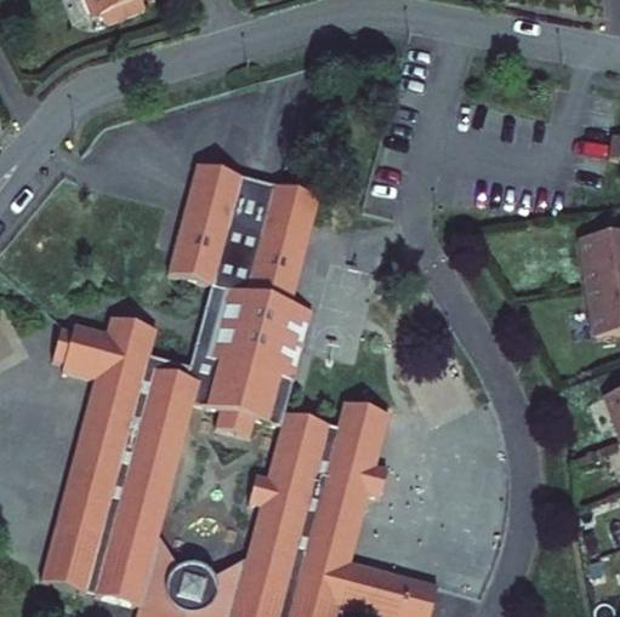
[(143,1),(147,0),(85,0),(94,20),(107,15),(112,26),(147,12),(143,1)]
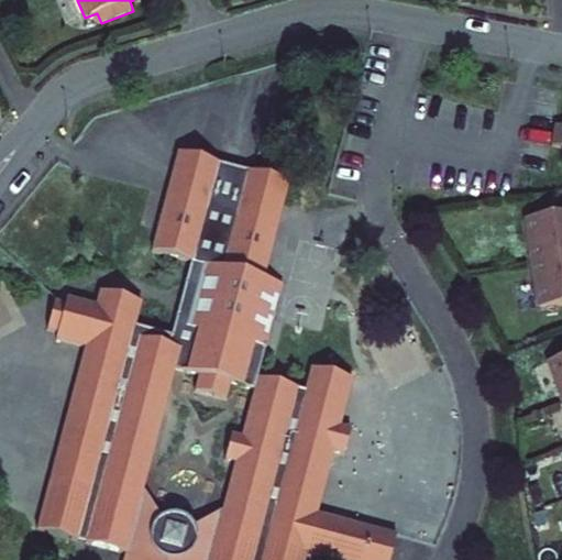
[(291,545),(295,544),(298,544),(301,541),(305,539),(308,537),(309,534),(311,530),(312,527),(317,508),(333,447),(344,449),(351,424),(340,421),(353,373),(311,362),(306,385),(271,375),(257,372),(283,278),(263,273),(283,201),(289,175),(265,169),(178,146),(167,188),(152,244),(190,255),(182,292),(172,329),(134,319),(141,296),(100,285),(96,299),(66,292),(64,298),(54,296),(46,324),(57,326),(55,333),(86,341),(50,478),(70,482),(79,478),(84,484),(101,474),(124,515),(85,538),(125,549),(140,552),(136,559),(201,559),(253,530),(260,541),(273,534),(275,537),(278,539),(281,541),(284,542),(287,544),(291,545)]
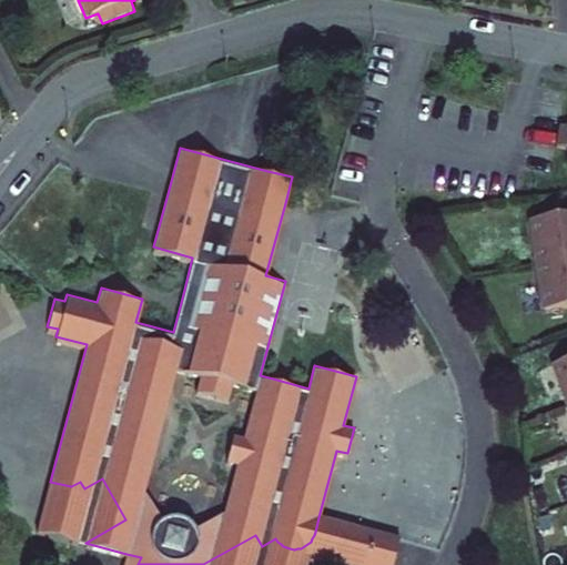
[(566,214),(536,221),(553,311),(566,308),(566,214)]
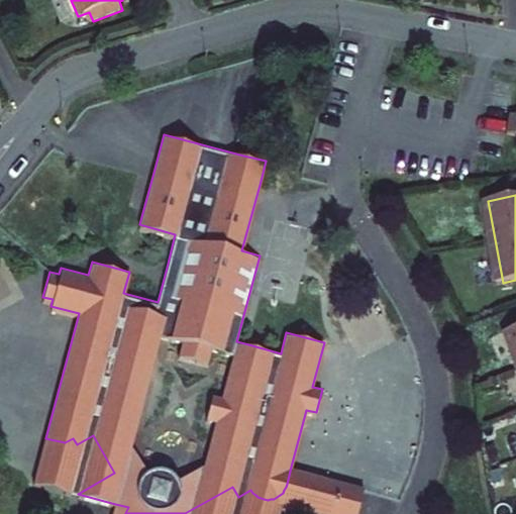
[(515,323),(501,329),(515,366),(515,323)]
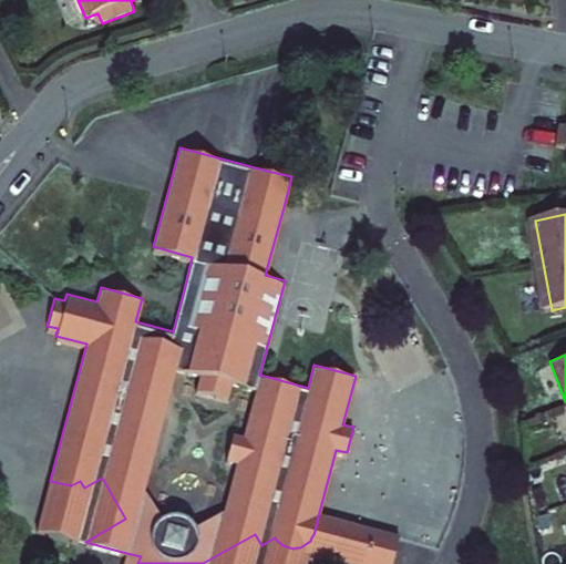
[(78,540),(85,542),(125,519),(102,478),(84,488),(80,481),(71,485),(50,481),(38,529),(78,540)]
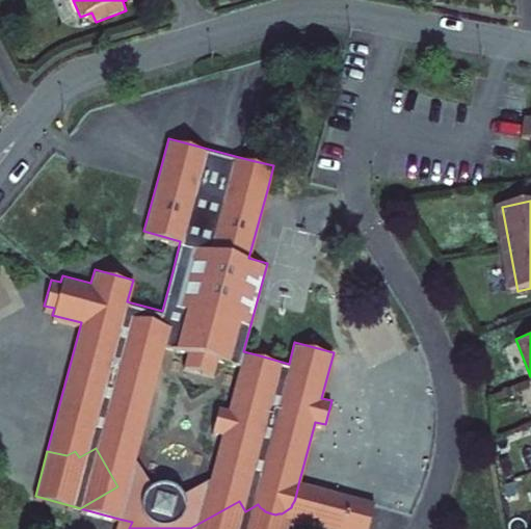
[(291,507),(288,509),(285,511),(282,513),(279,513),(275,514),(271,513),(268,512),(265,511),(263,509),(260,507),(258,504),(245,511),(239,501),(190,528),(129,528),(132,522),(118,519),(115,528),(286,528),(289,520),(324,528),(339,528),(349,494),(299,480),(295,498),(294,501),(292,504),(291,507)]
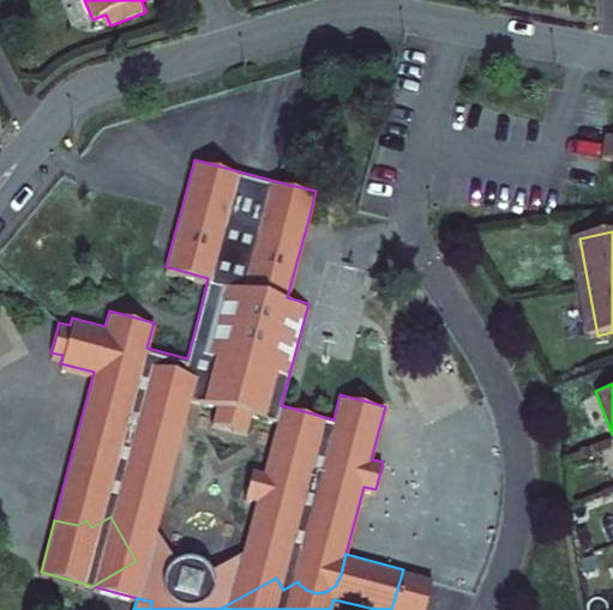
[(391,609),(424,609),(433,578),(403,569),(391,609)]
